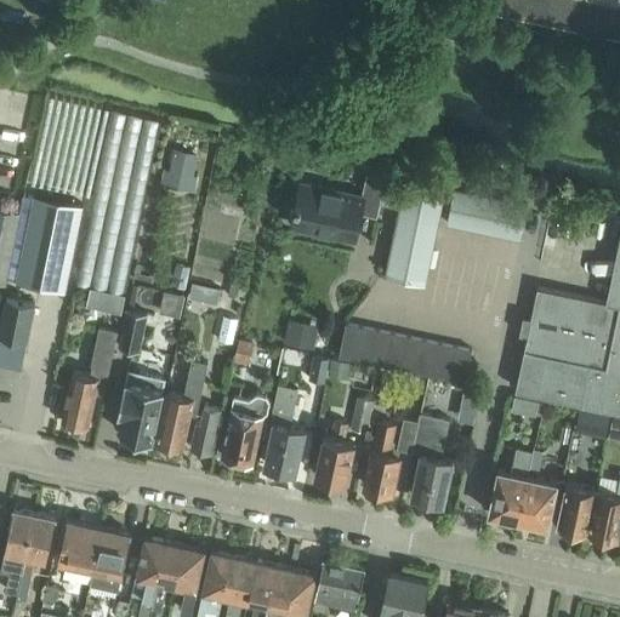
[(619,0),(499,0),(496,13),(619,38),(619,0)]
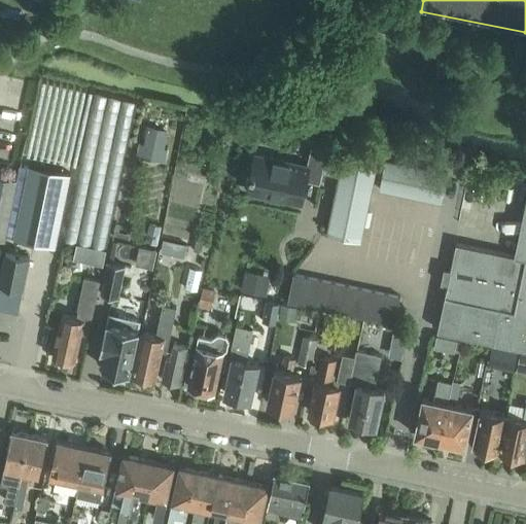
[(32,4),(31,15),(41,16),(42,5),(32,4)]
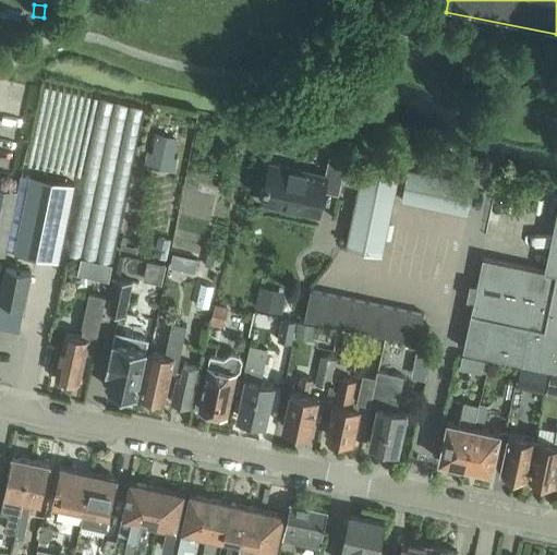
[(171,168),(178,142),(155,136),(149,163),(171,168)]
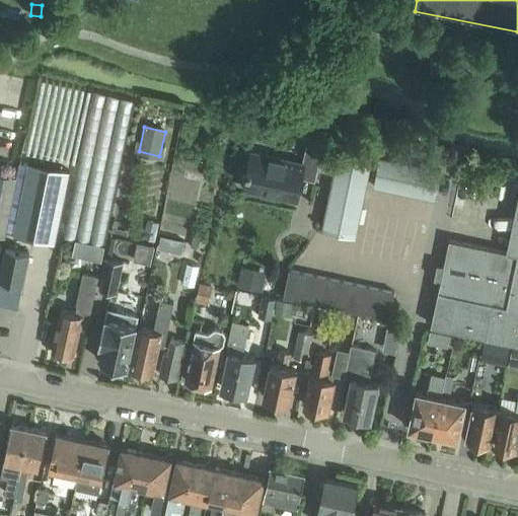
[(302,164),(299,180),(313,182),(314,183),(316,172),(320,153),(321,150),(305,147),(305,150),(302,164)]
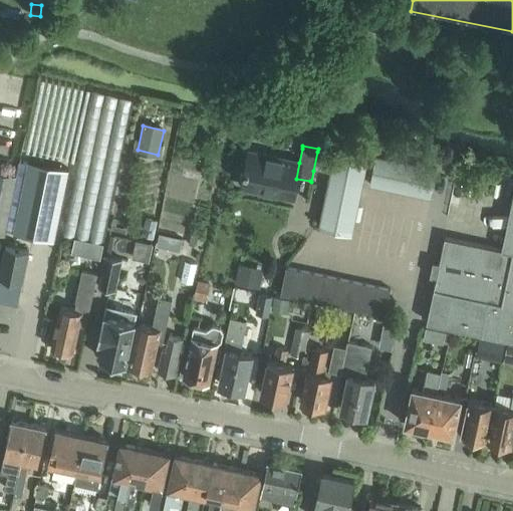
[(318,230),(351,237),(367,157),(335,151),(319,147),(318,152),(317,152),(313,171),(330,176),(318,230)]
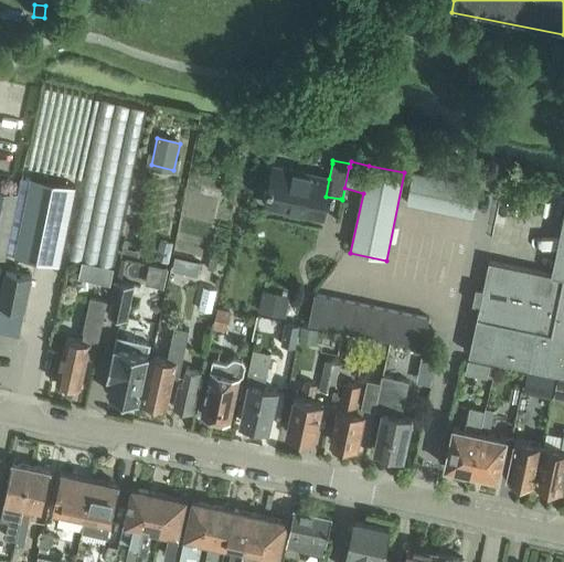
[(263,195),(261,204),(264,207),(264,210),(320,222),(326,198),(326,197),(329,179),(328,179),(272,168),(272,171),(266,194),(263,195)]
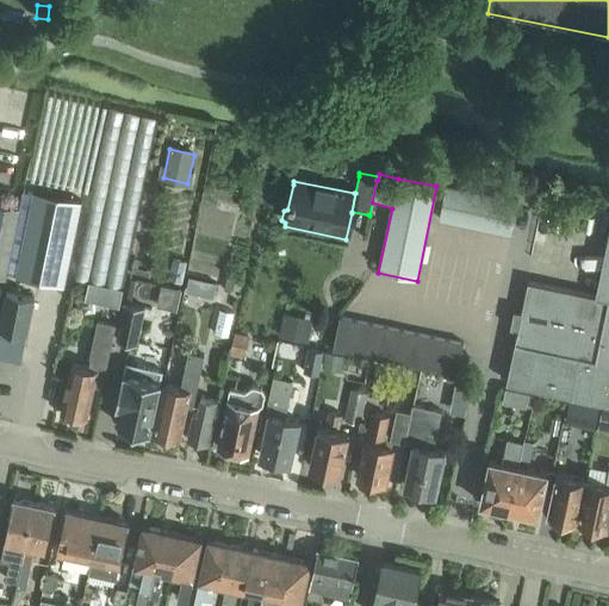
[(511,237),(519,202),(503,200),(446,188),(439,223),(511,237)]
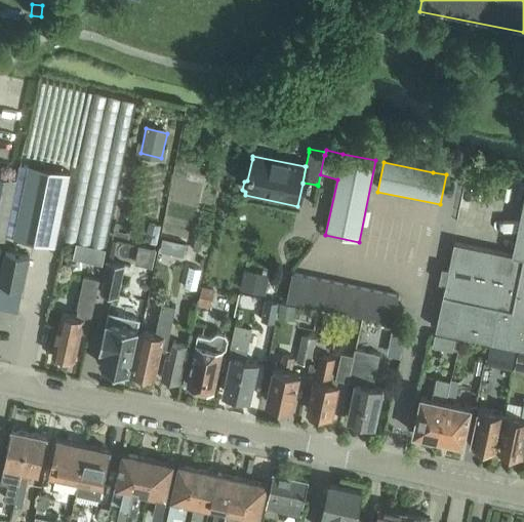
[(22,194),(12,241),(13,241),(54,249),(55,249),(70,175),(27,167),(22,194)]
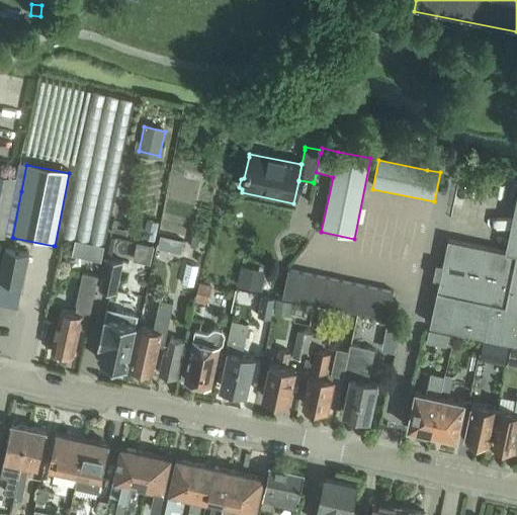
[(0,189),(14,193),(14,190),(13,190),(15,180),(0,177),(0,189)]
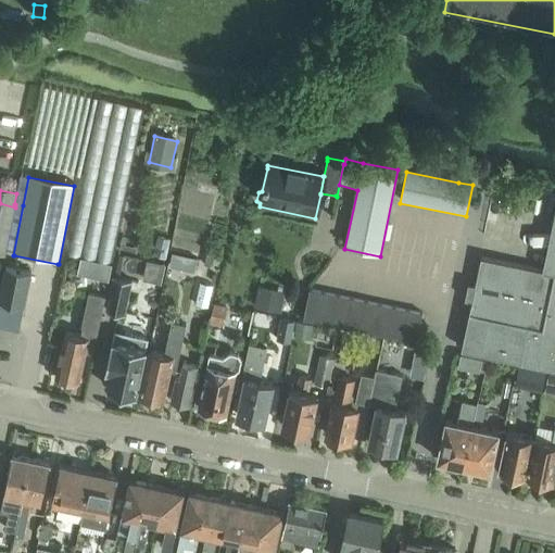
[(0,216),(12,220),(15,208),(0,203),(0,216)]
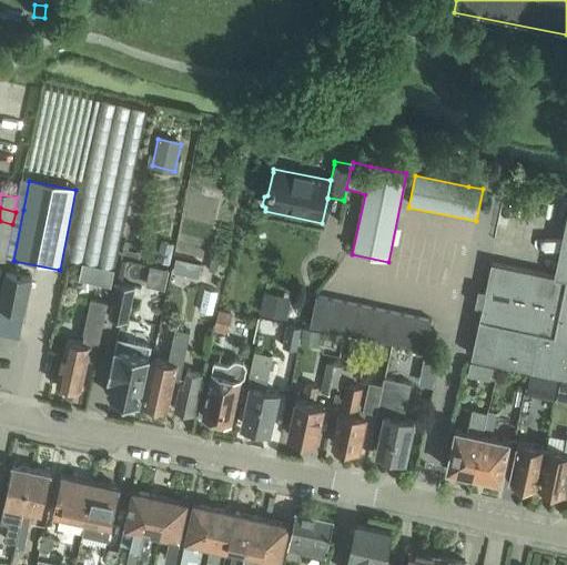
[(490,265),(471,360),(566,380),(566,214),(554,279),(490,265)]
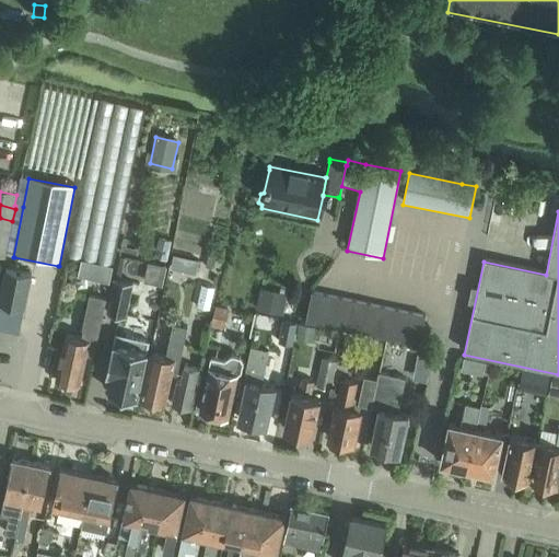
[(0,231),(10,234),(12,221),(0,218),(0,231)]
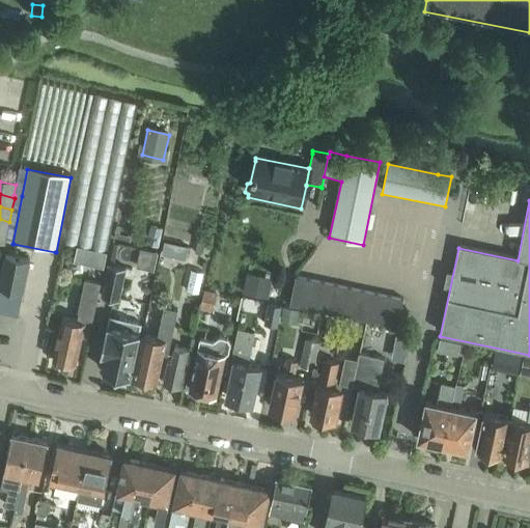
[(0,232),(7,234),(8,225),(9,222),(0,219),(0,232)]
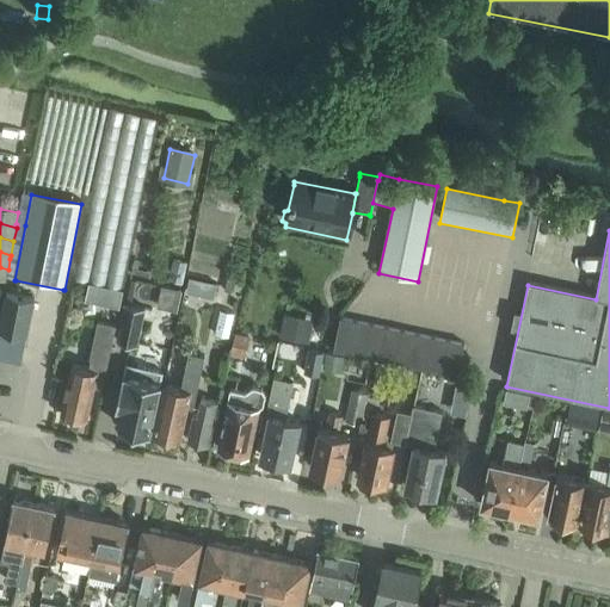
[(227,279),(225,293),(232,295),(234,280),(227,279)]
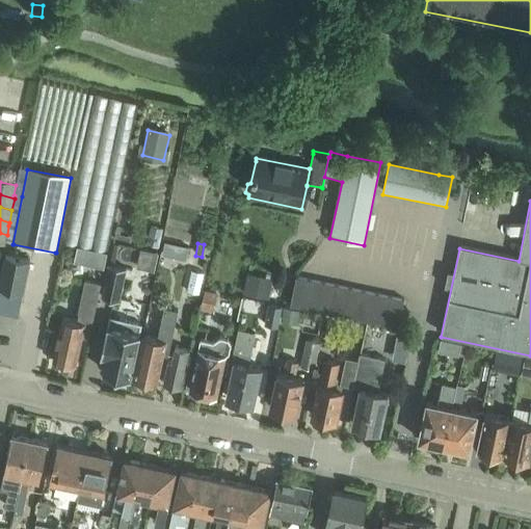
[(164,244),(161,257),(163,258),(170,259),(173,246),(173,245),(164,244)]
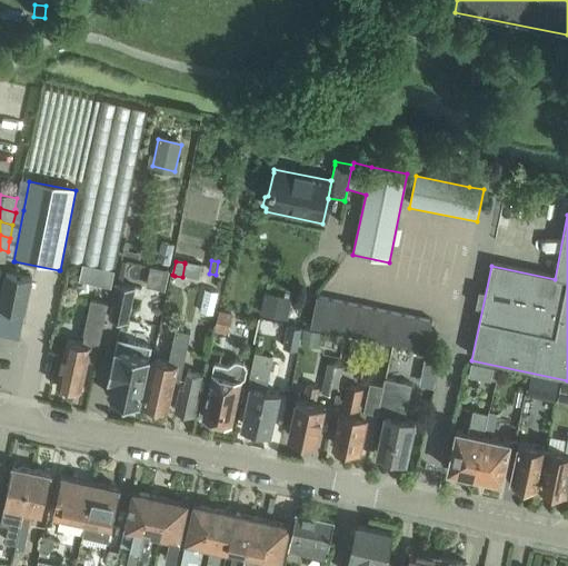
[(102,270),(99,288),(110,290),(113,272),(102,270)]
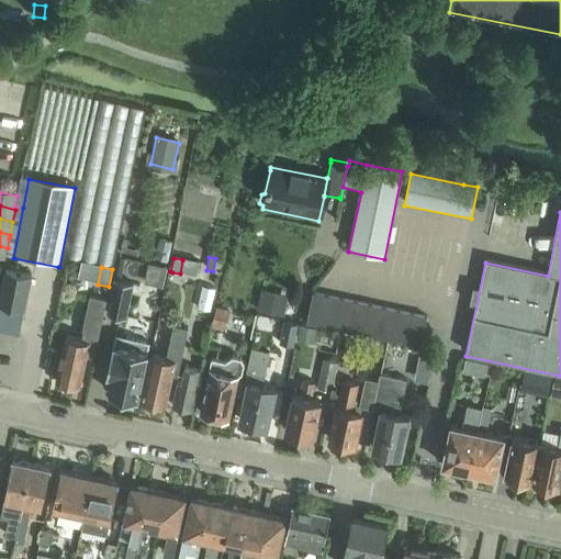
[(0,333),(19,338),(31,277),(4,271),(0,294),(0,333)]
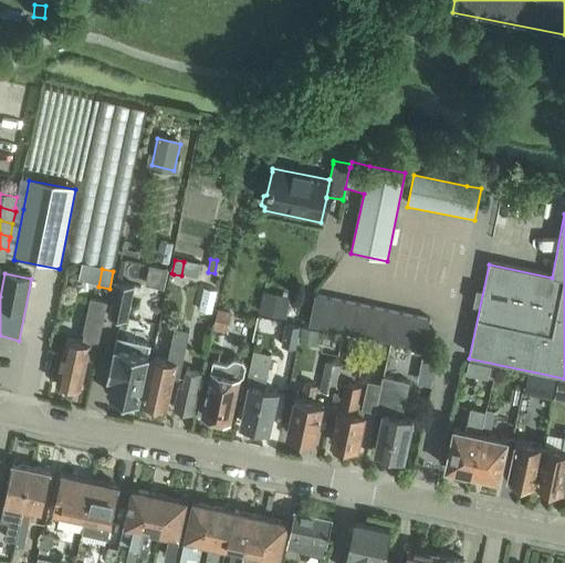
[(254,275),(253,284),(264,287),(267,279),(254,275)]
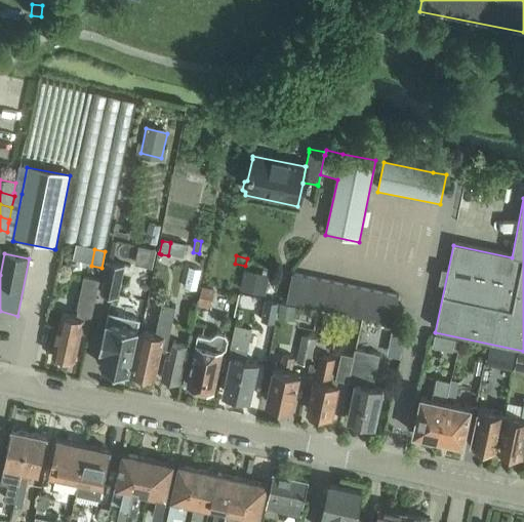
[(191,259),(184,291),(197,294),(204,263),(191,259)]
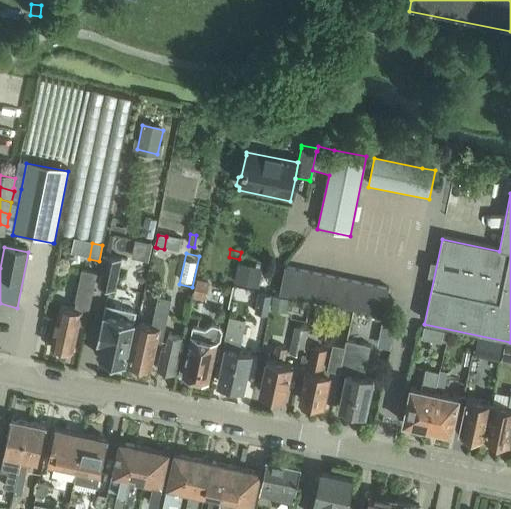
[(98,290),(114,293),(121,262),(105,258),(98,290)]
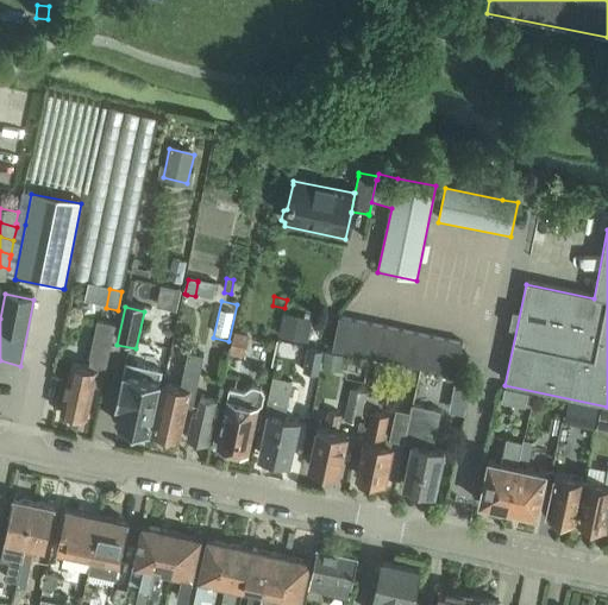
[(332,352),(348,355),(355,322),(339,320),(332,352)]
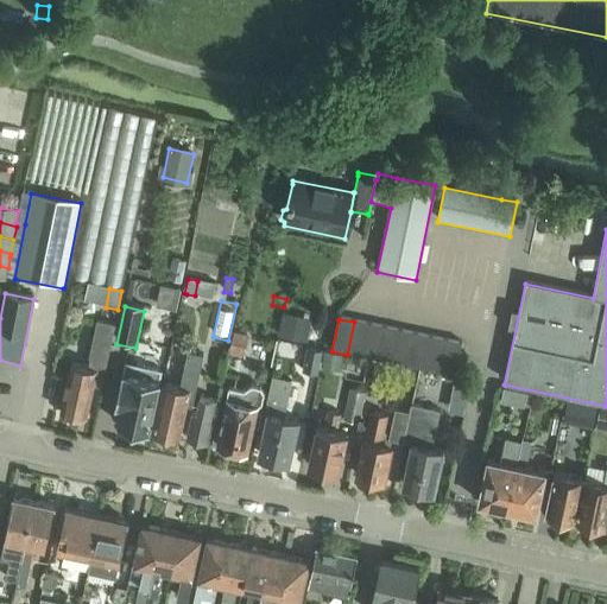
[(280,320),(277,338),(307,344),(310,326),(280,320)]
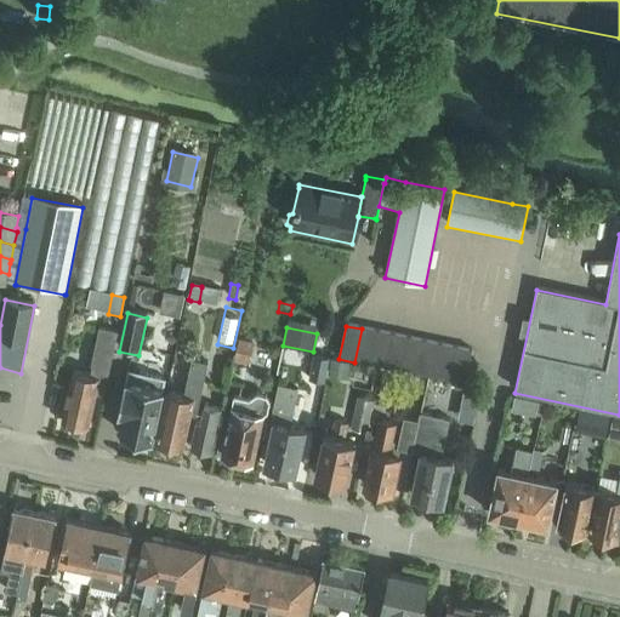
[(362,329),(354,363),(370,365),(377,332),(362,329)]
